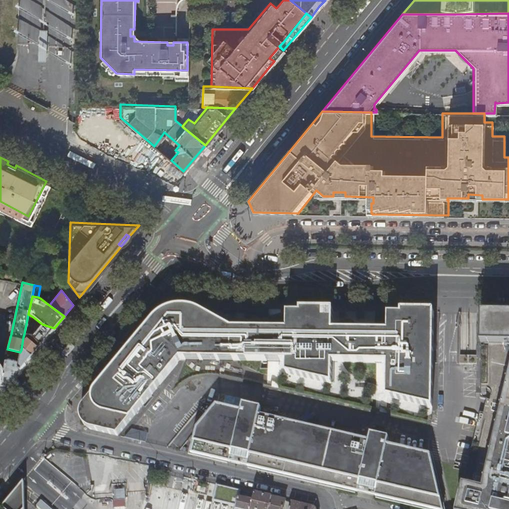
[(188,356),(206,356),(207,308),(201,306),(194,305),(188,304),(182,305),(176,307),(171,309),(164,314),(155,325),(93,409),(92,411),(91,414),(91,416),(92,419),(93,421),(94,424),(95,426),(99,428),(129,436),(188,356)]
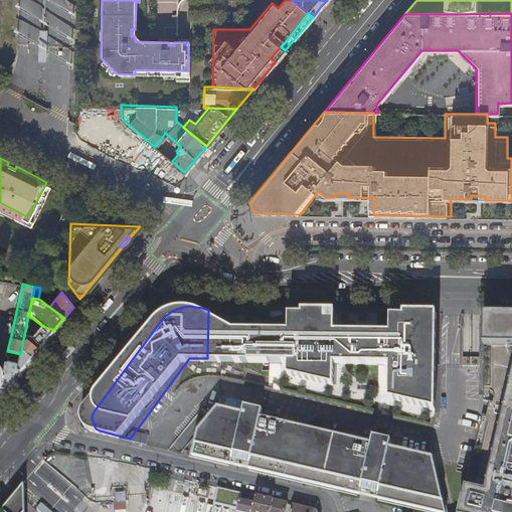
[(207,359),(220,359),(295,360),(295,372),(340,383),(341,361),(396,361),(396,396),(442,406),(443,320),(444,310),(411,310),(411,313),(397,313),(397,330),(341,329),(341,314),(342,309),(310,308),(310,312),(296,311),(296,330),(285,330),(285,328),(284,328),(284,327),(282,327),(281,327),(280,327),(279,328),(279,330),(277,330),(277,329),(276,327),(274,327),(272,327),(271,328),(270,330),(242,329),(208,310),(207,358),(207,359)]
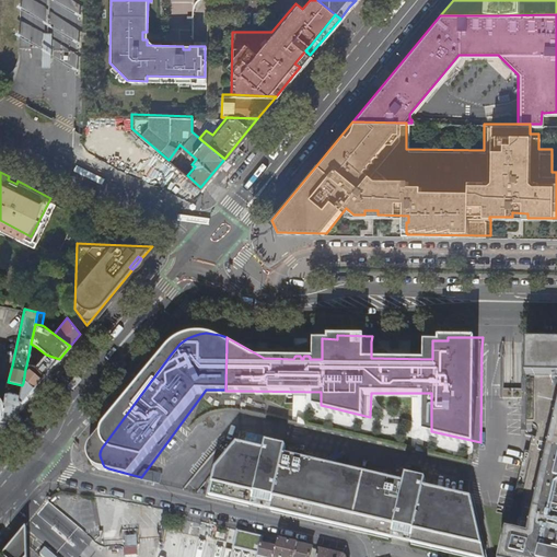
[(533,433),(532,441),(556,447),(556,338),(533,338),(526,338),(526,370),(528,370),(528,375),(524,375),(524,379),(523,431),(533,433)]
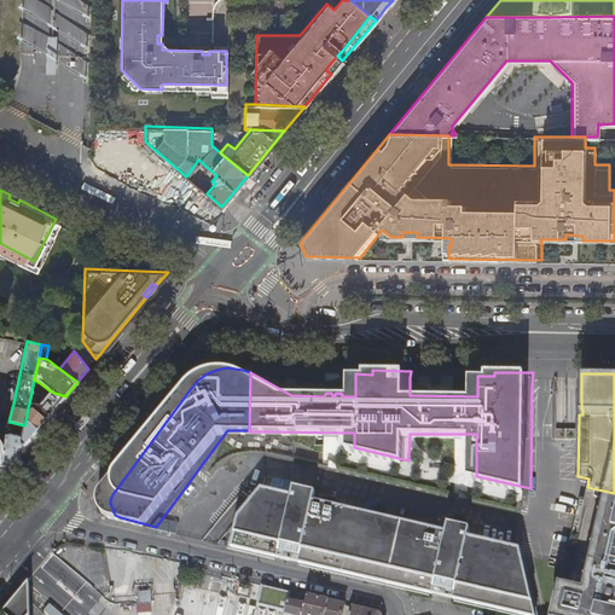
[(36,431),(65,396),(51,392),(39,405),(29,404),(28,407),(25,423),(36,431)]
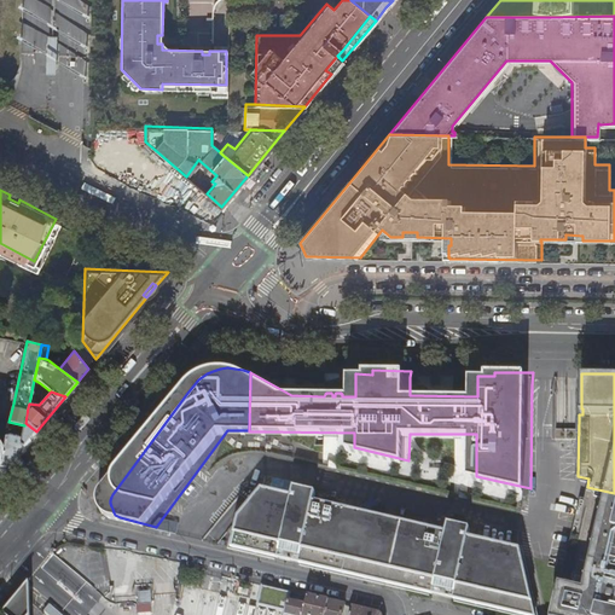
[(25,423),(24,425),(23,431),(22,436),(21,445),(23,447),(36,431),(25,423)]
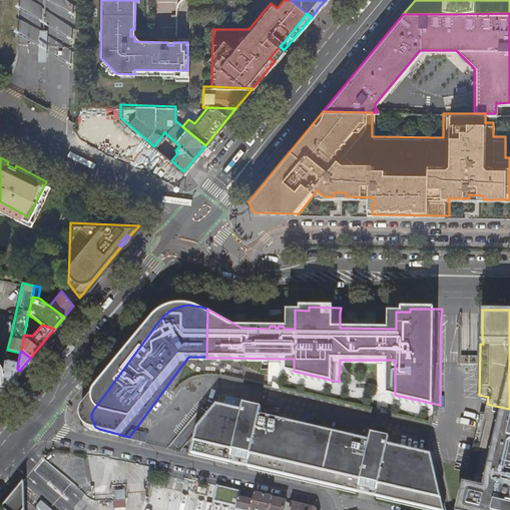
[(6,358),(3,371),(0,385),(0,395),(2,392),(14,377),(19,371),(17,369),(18,362),(11,361),(12,359),(6,358)]
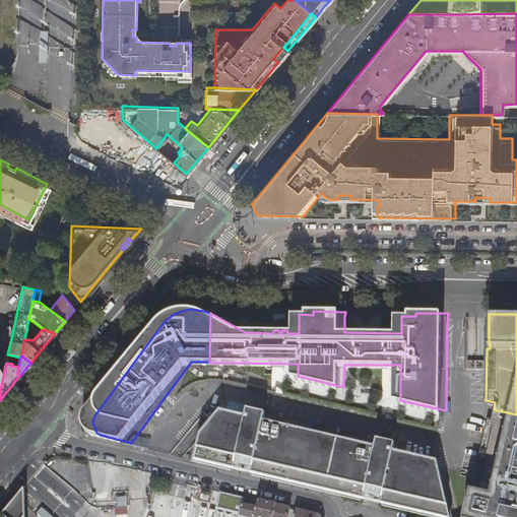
[(19,386),(14,382),(2,397),(6,401),(19,386)]
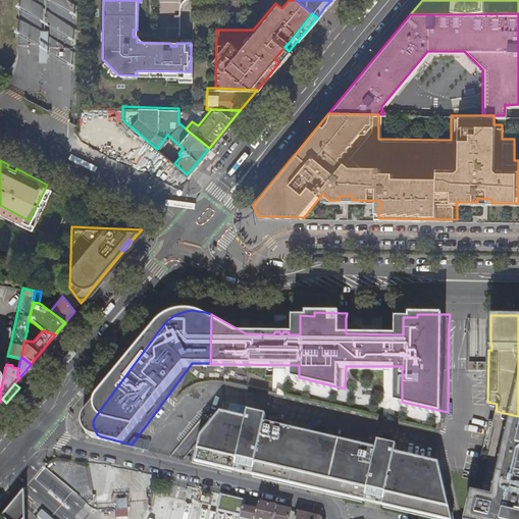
[(194,459),(363,499),(364,494),(370,495),(381,500),(380,503),(450,518),(437,462),(432,461),(393,452),(395,445),(376,439),(374,448),(371,462),(335,454),(336,451),(298,440),(297,444),(260,435),(263,421),(265,414),(246,410),(245,418),(219,412),(199,436),(194,459)]
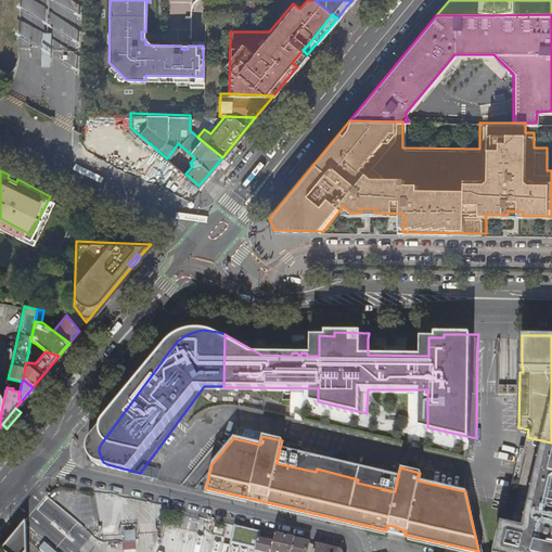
[(551,551),(551,443),(527,437),(525,444),(517,443),(500,517),(503,518),(502,523),(500,523),(493,551),(551,551)]
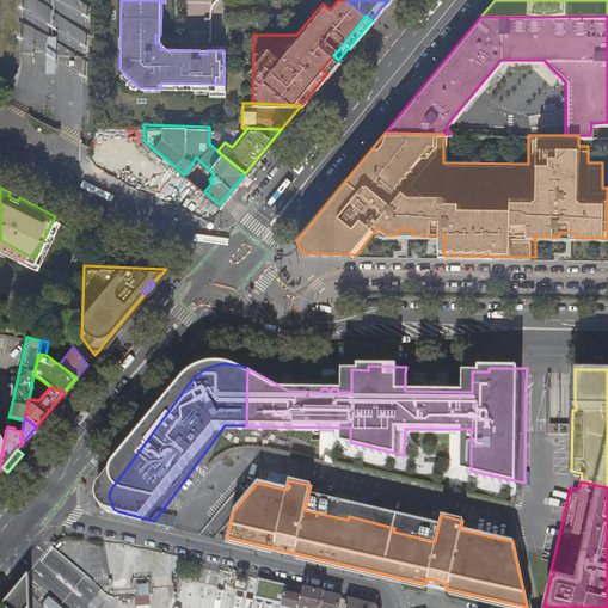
[(438,524),(308,493),(305,510),(348,520),(349,516),(394,528),(393,532),(435,541),(438,524)]
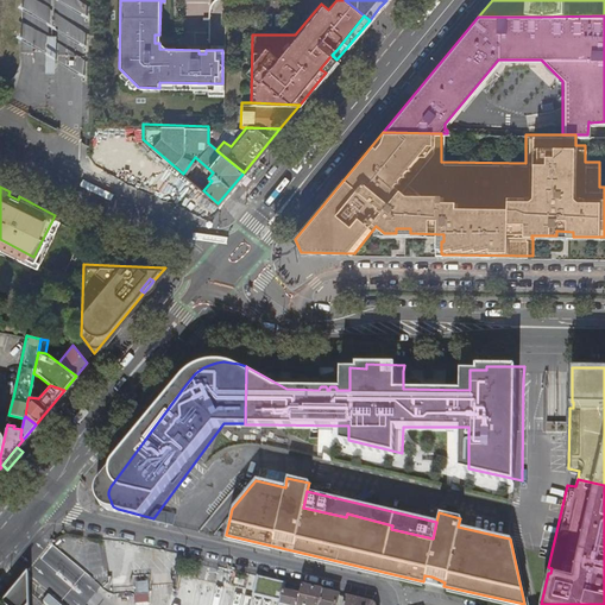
[(27,604),(26,569),(0,602),(5,604),(27,604)]
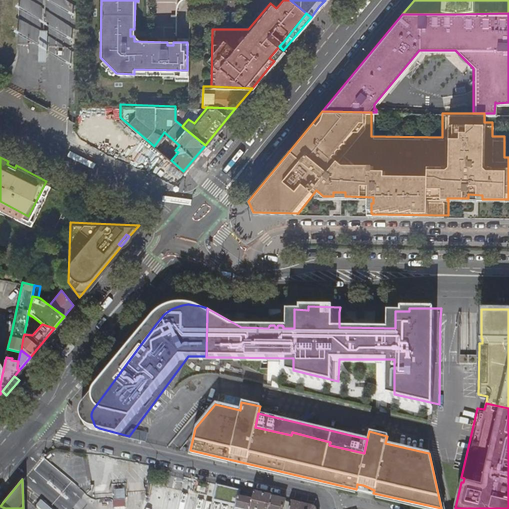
[(357,484),(356,489),(373,493),(374,490),(363,485),(357,484)]
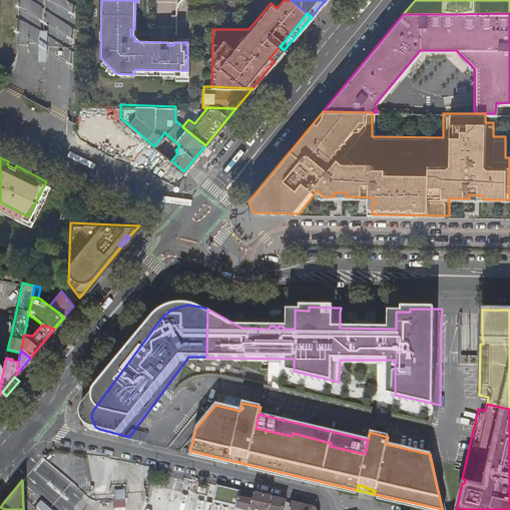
[(111,504),(123,505),(123,488),(112,487),(111,504)]
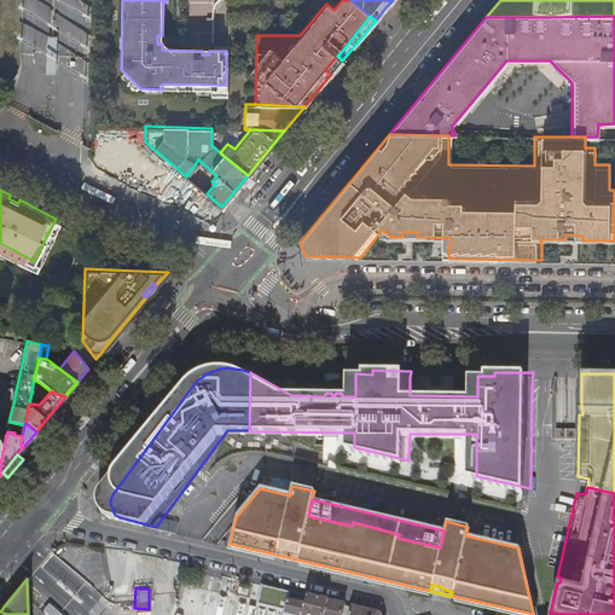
[(321,614),(326,597),(306,592),(305,599),(303,602),(300,614),(321,614)]
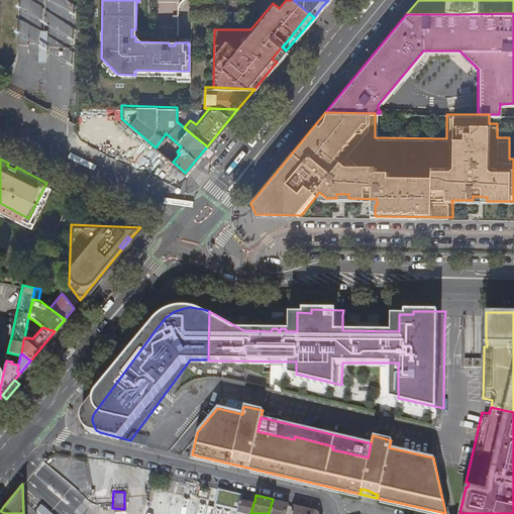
[(254,501),(239,498),(234,513),(250,513),(253,503),(254,501)]
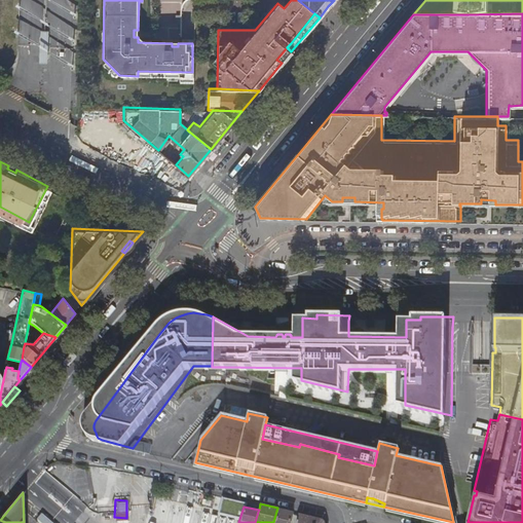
[(288,522),(291,511),(277,508),(273,522),(288,522)]
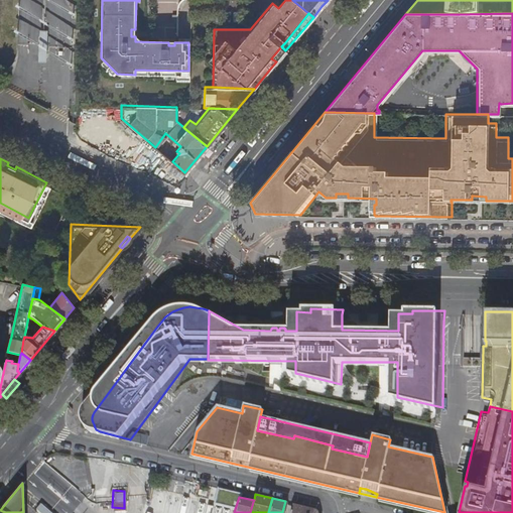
[(316,512),(315,511),(313,508),(291,503),(288,512),(316,512)]
